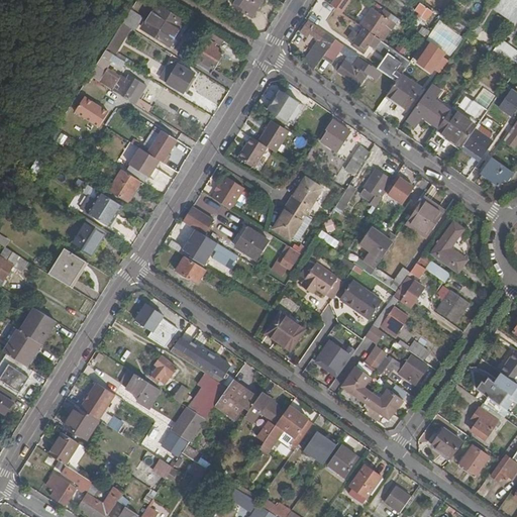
[(236,0),(233,6),(252,18),(264,0),(236,0)]
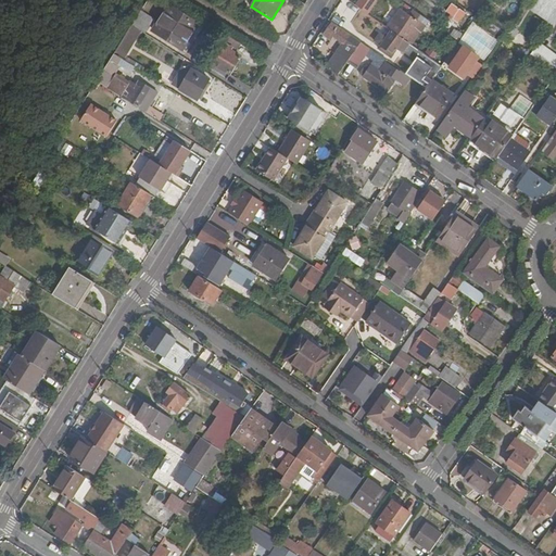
[(361,0),(356,7),(367,14),(376,2),(373,0),(361,0)]
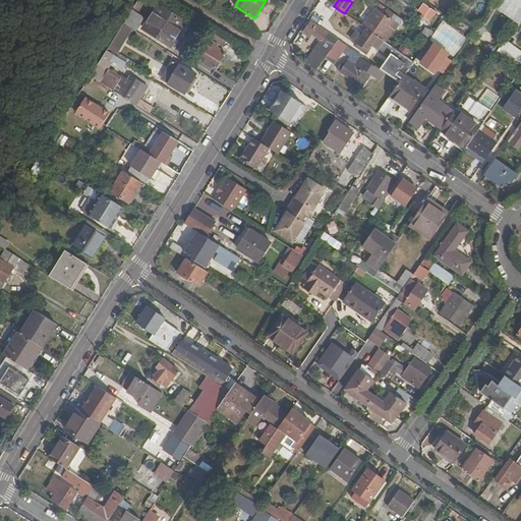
[(516,24),(520,16),(520,0),(504,0),(498,8),(512,18),(510,20),(516,24)]
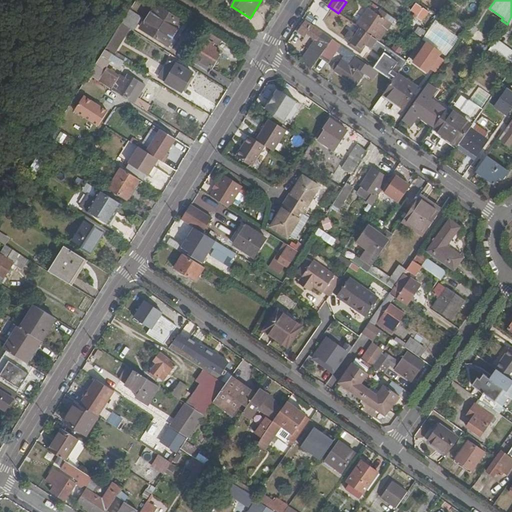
[(407,12),(422,21),(428,11),(414,2),(407,12)]
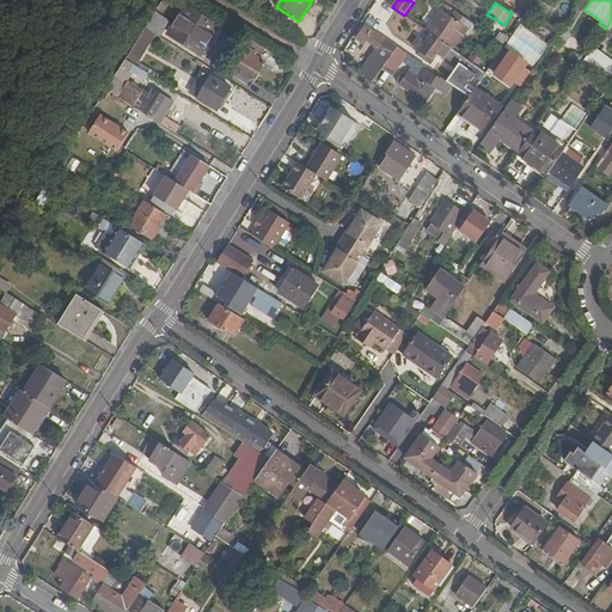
[(201,53),(216,28),(187,8),(171,34),(201,53)]
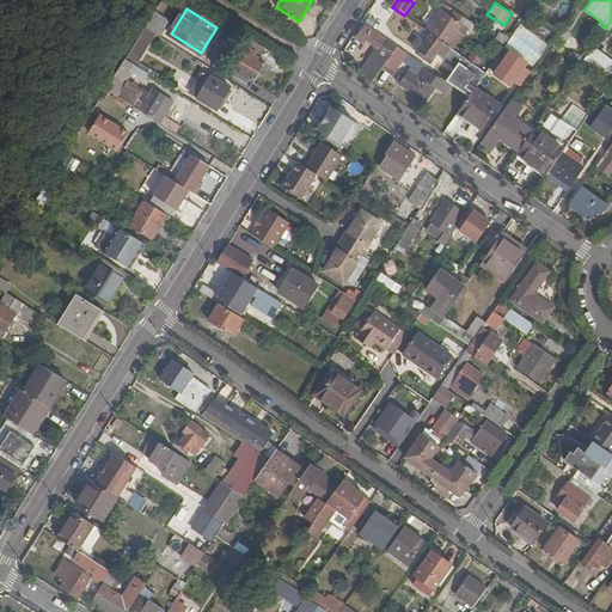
[(471,22),(456,11),(451,19),(440,12),(427,31),(430,34),(452,48),(471,22)]
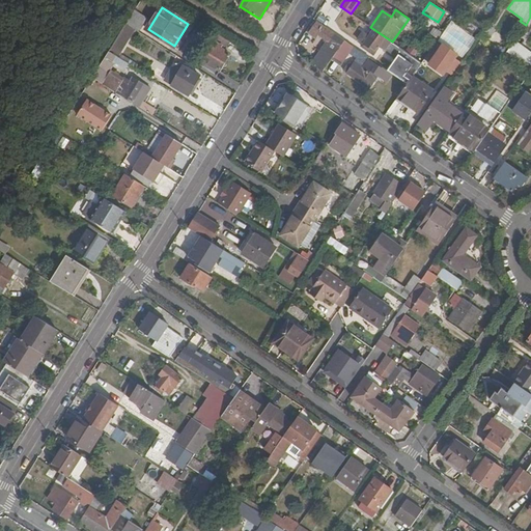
[(127,24),(136,29),(139,32),(147,19),(135,10),(127,24)]
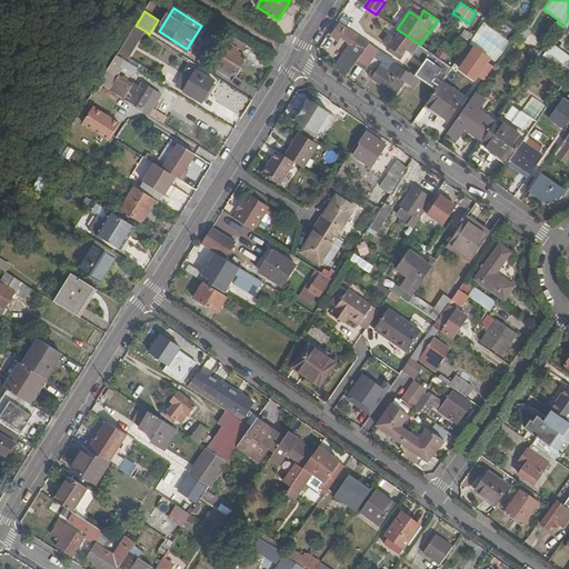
[(485,21),(507,37),(513,28),(501,18),(498,22),(495,20),(497,16),(491,12),(488,18),(485,21)]
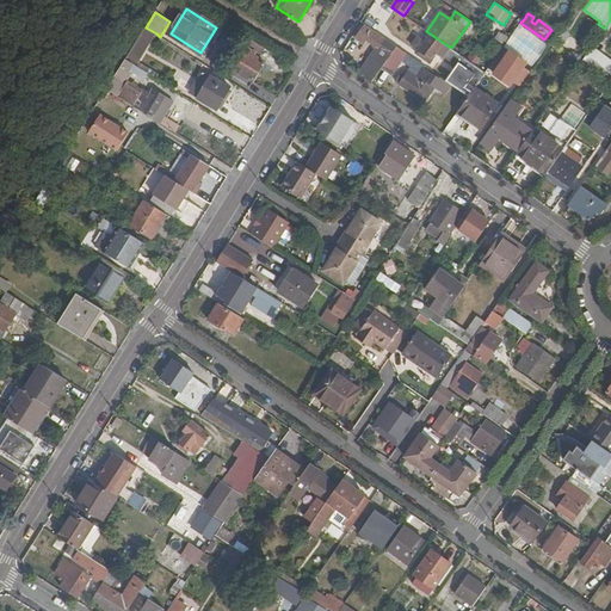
[(383,67),(396,49),(365,26),(357,38),(362,42),(364,39),(368,42),(378,49),(360,74),(372,84),(383,67)]
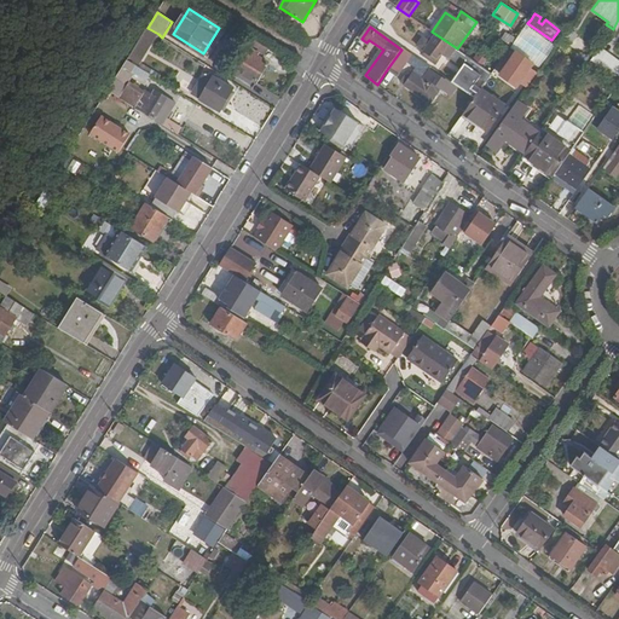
[(139,64),(158,34),(148,28),(128,58),(139,64)]
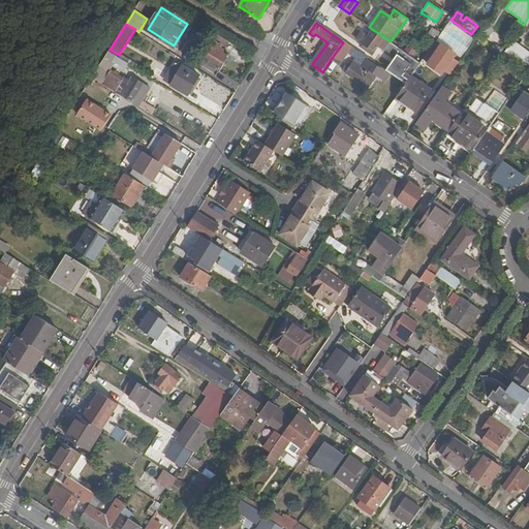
[(492,32),(485,26),(476,38),(484,43),(492,32)]
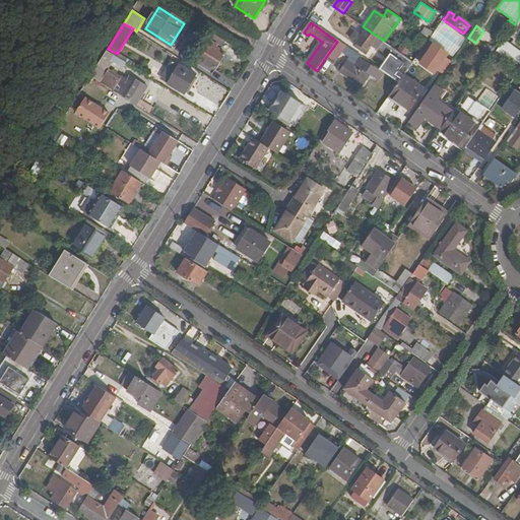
[(387,43),(384,41),(366,28),(363,34),(356,30),(350,39),(355,43),(353,46),(366,54),(372,45),(381,52),(387,43)]
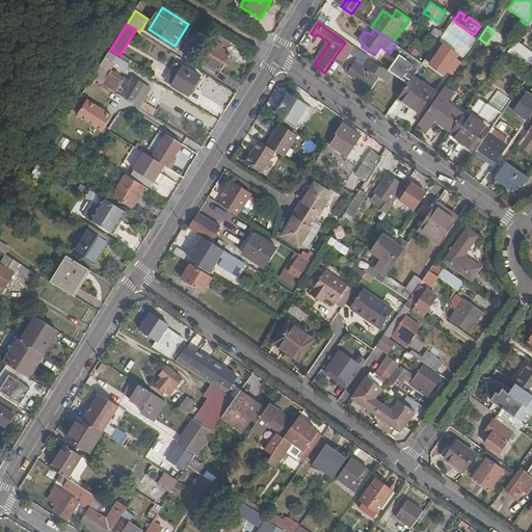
[(197,30),(181,48),(193,60),(210,42),(197,30)]
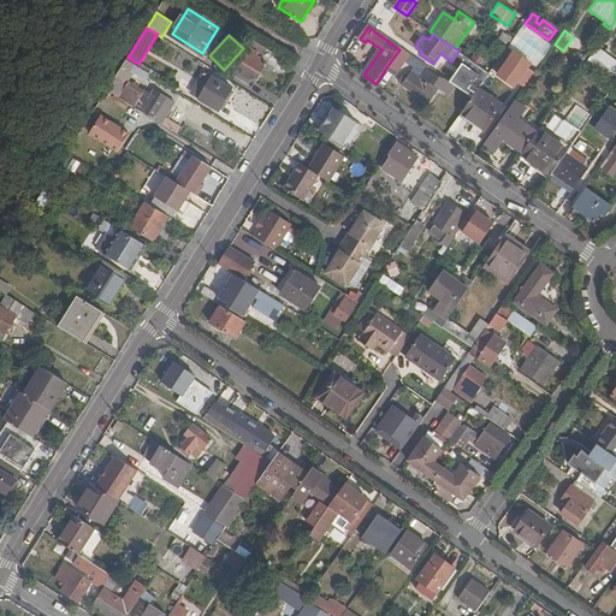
[(400,49),(386,67),(397,73),(410,54),(401,47),(400,49)]
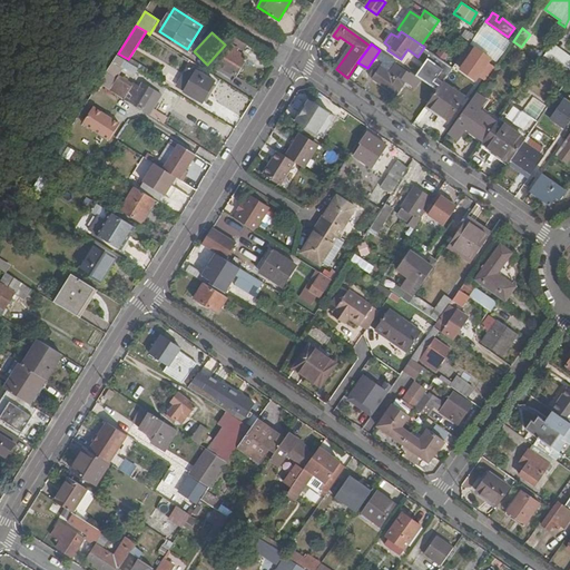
[(540,61),(558,74),(568,58),(551,46),(540,61)]
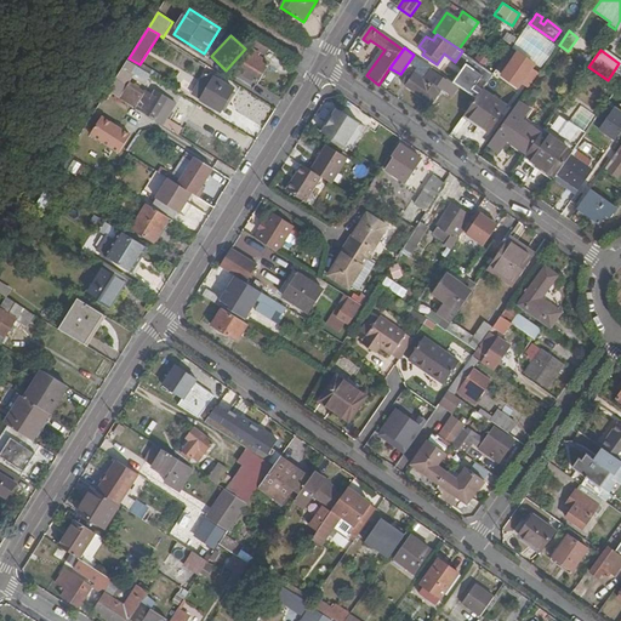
[(238,70),(257,83),(269,63),(250,51),(238,70)]
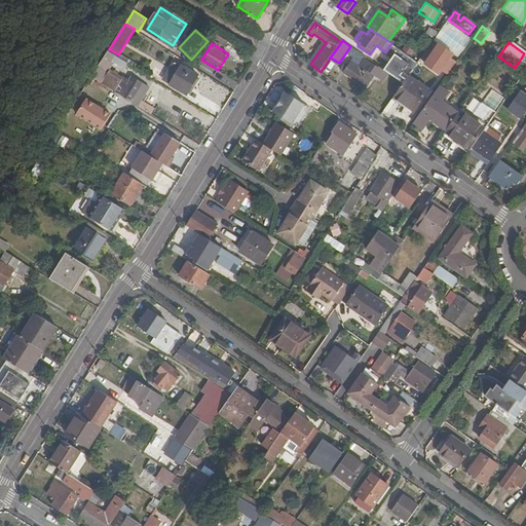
[(418,63),(391,43),(385,52),(392,57),(383,70),(388,73),(403,83),(408,76),(418,63)]
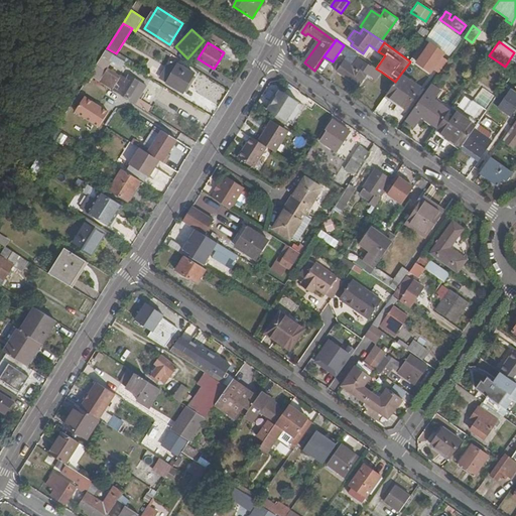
[(434,77),(448,57),(425,42),(412,61),(434,77)]
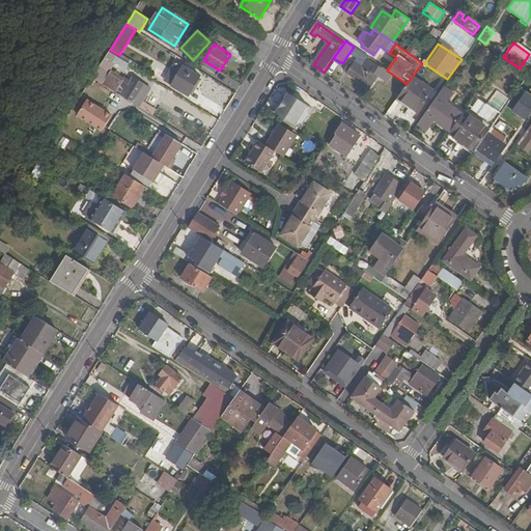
[(498,45),(494,50),(502,56),(505,51),(498,45)]
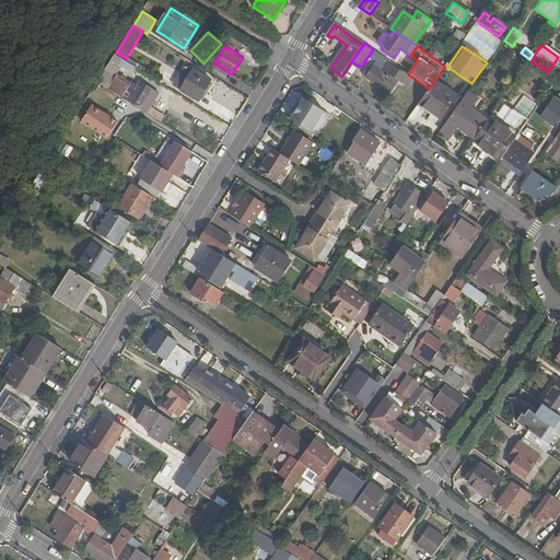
[(387,59),(377,53),(373,58),(383,65),(387,59)]
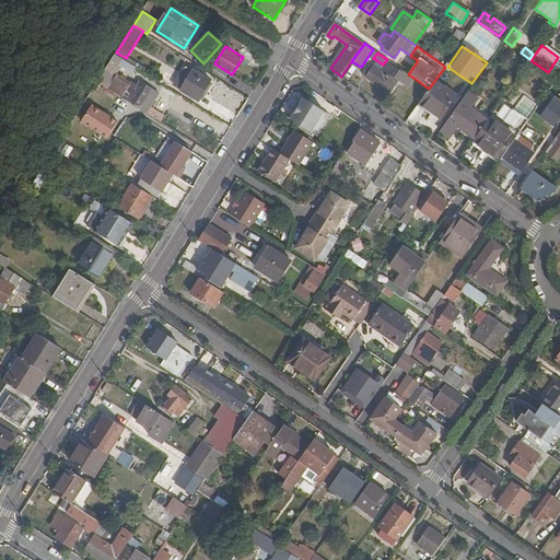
[(144,113),(148,106),(158,91),(139,80),(137,83),(130,80),(128,82),(115,73),(119,66),(132,73),(136,68),(126,61),(115,55),(97,83),(144,113)]
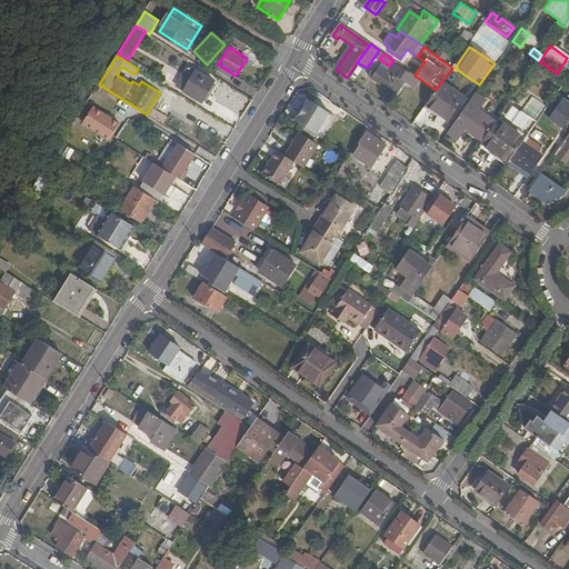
[(130,59),(128,62),(138,69),(145,72),(147,69),(130,59)]
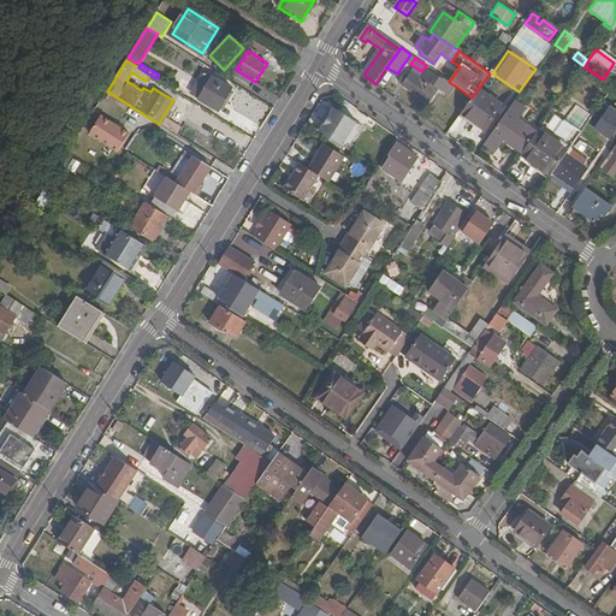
[(449,93),(455,86),(449,82),(430,67),(420,81),(410,73),(408,78),(403,86),(412,92),(413,90),(428,101),(438,86),(449,93)]
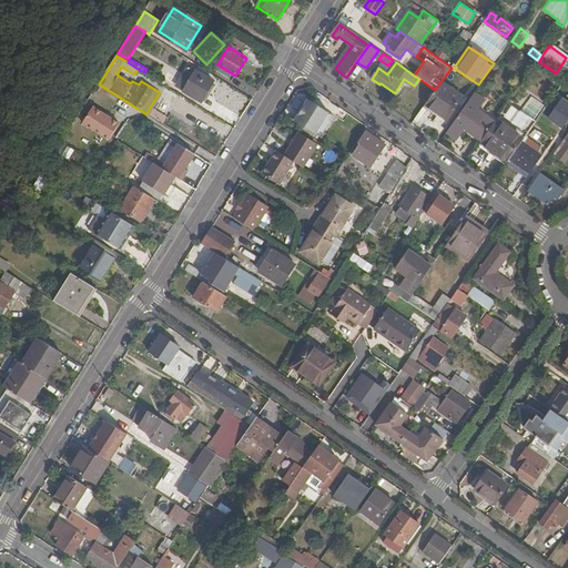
[(190,80),(184,91),(202,102),(213,82),(188,68),(183,77),(190,80)]
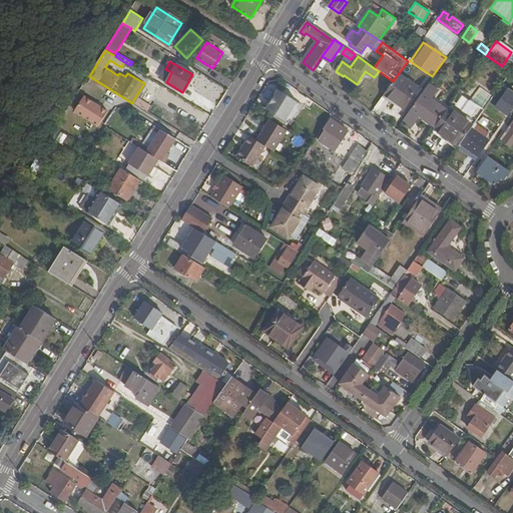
[(159,79),(166,82),(171,72),(165,69),(159,79)]
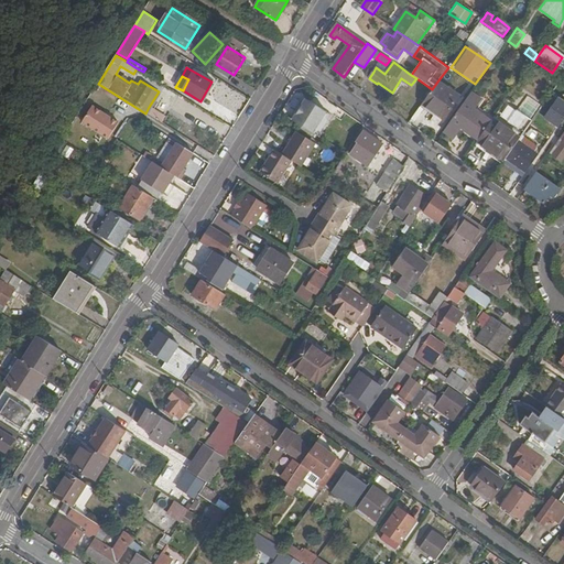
[(432,89),(421,105),(424,107),(443,120),(458,97),(437,82),(432,89)]
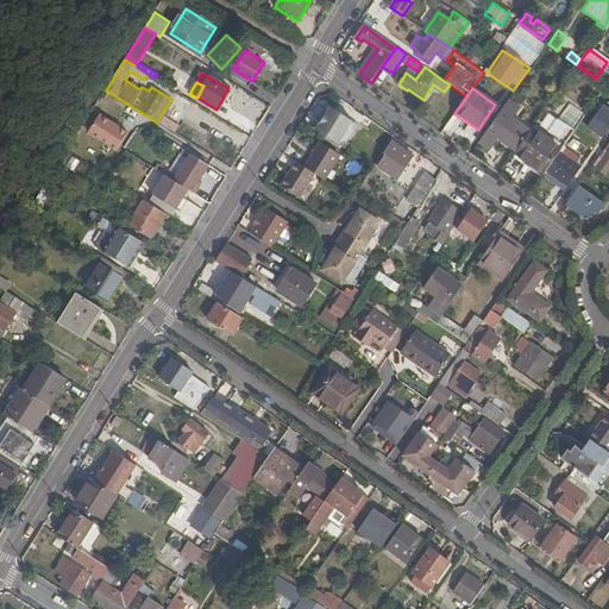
[(520,107),(509,100),(479,142),(489,149),(497,137),(516,151),(531,131),(512,117),(520,107)]
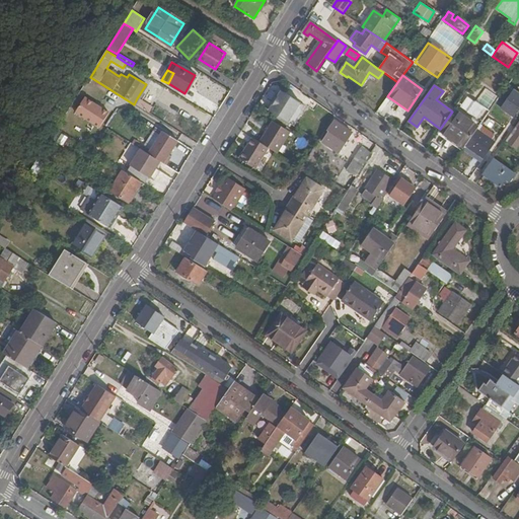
[(486,89),(476,101),(490,112),(499,98),(486,89)]
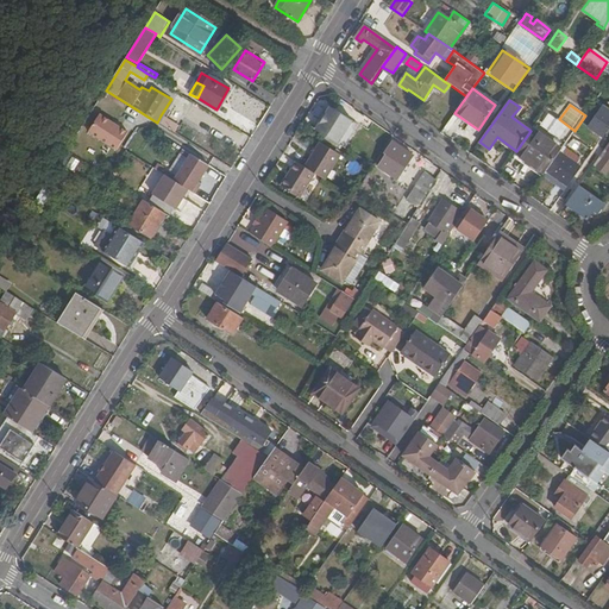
[(331,107),(325,115),(315,130),(346,149),(357,132),(353,130),(357,124),(331,107)]
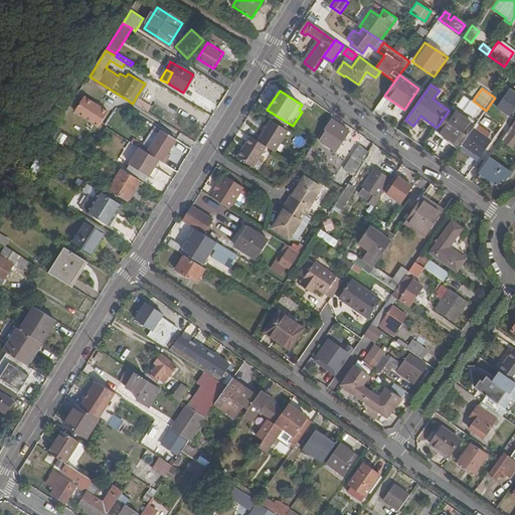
[(461,95),(455,105),(462,110),(468,100),(461,95)]
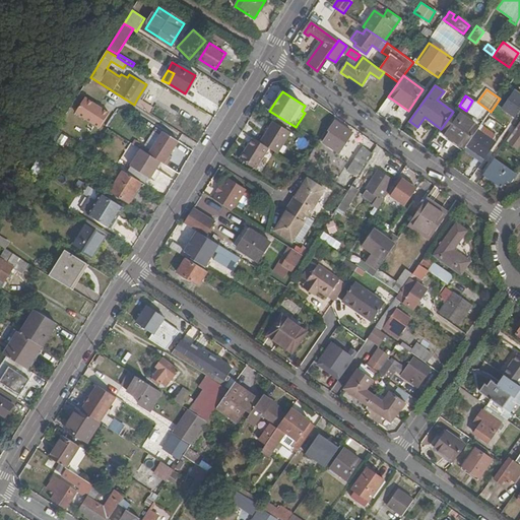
[(391,99),(388,96),(377,113),(380,115),(391,99)]
